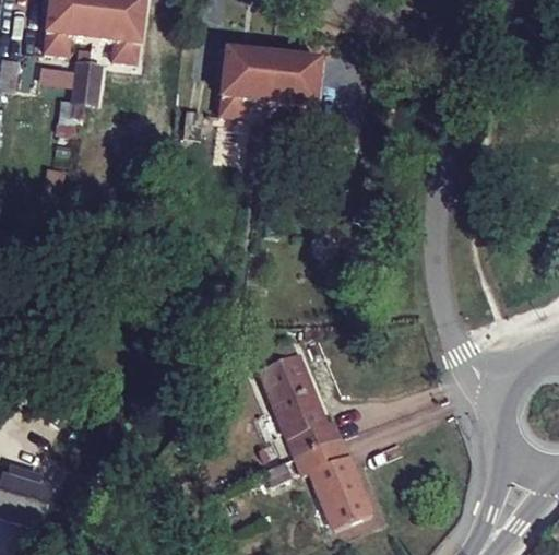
[(94,42),(98,0),(49,0),(44,54),(68,57),(70,39),(94,42)]
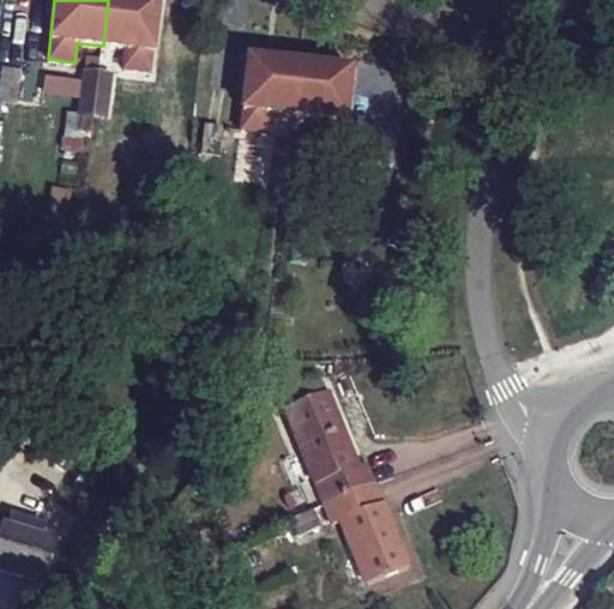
[(108,0),(103,46),(128,49),(126,67),(151,70),(160,0),(108,0)]
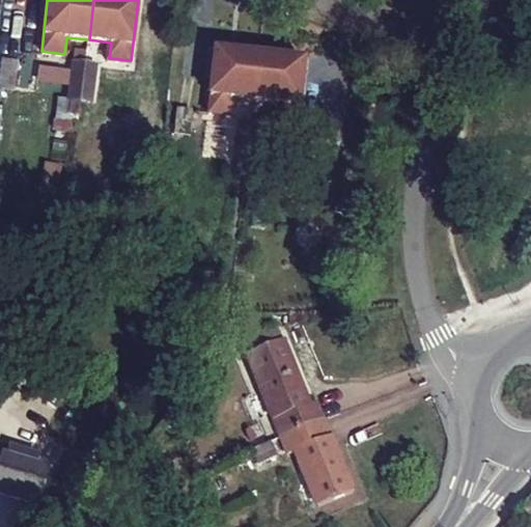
[(232,99),(255,101),(260,54),(214,49),(207,111),(230,114),(232,99)]
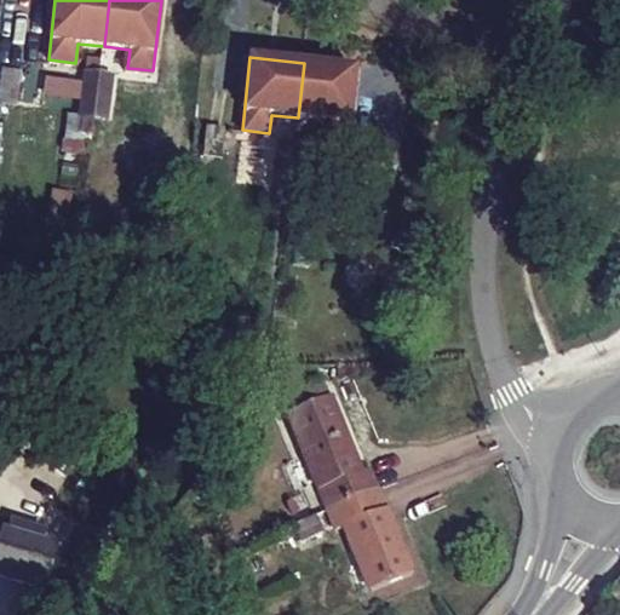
[(304,63),(298,118),(322,121),(320,138),(346,142),(355,68),(327,64),(323,61),(310,59),(308,63),(304,63)]
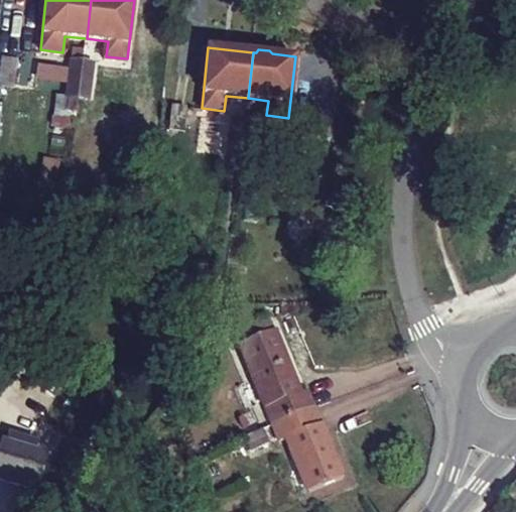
[(0,82),(17,83),(18,57),(0,56),(0,82)]
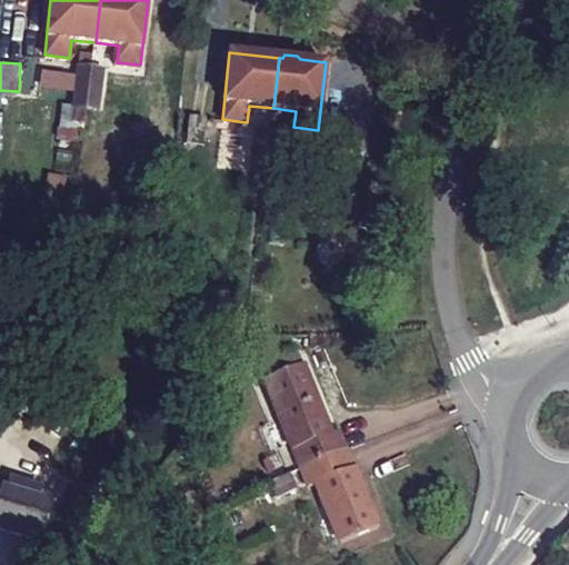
[(87,118),(92,67),(81,65),(77,101),(81,101),(79,117),(87,118)]
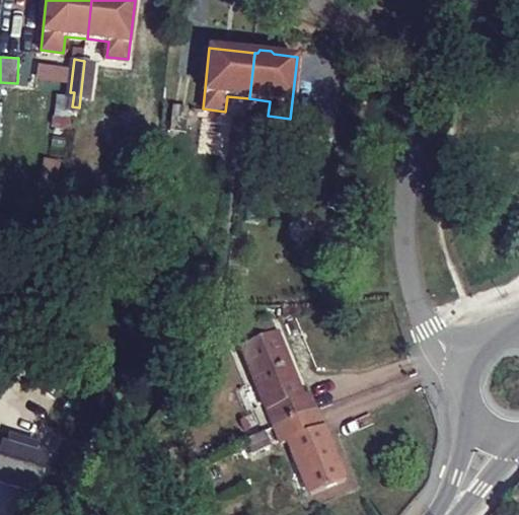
[(95,62),(84,61),(79,107),(87,108),(88,94),(91,94),(95,62)]
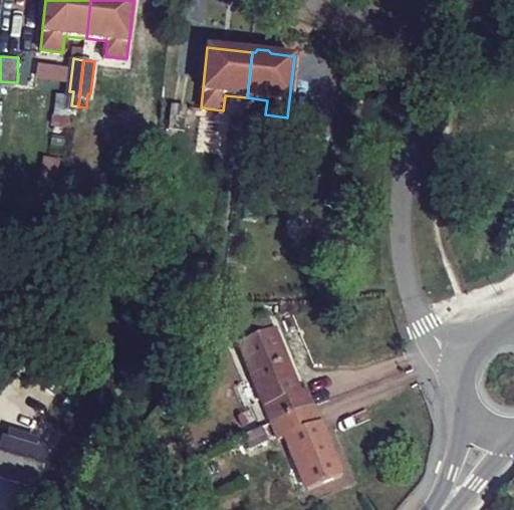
[(175,132),(178,105),(166,103),(163,130),(175,132)]
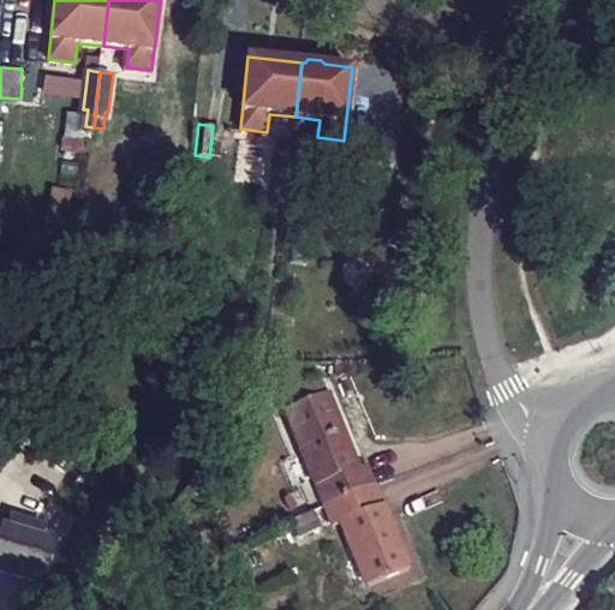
[(286,199),(293,142),(279,141),(275,181),(279,181),(276,198),(286,199)]
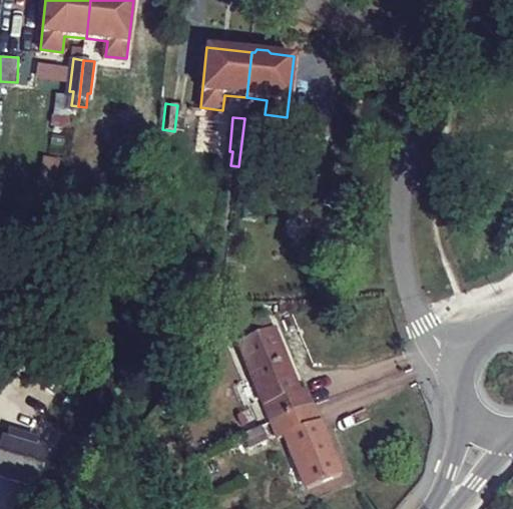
[(42,154),(41,174),(55,175),(56,154),(42,154)]
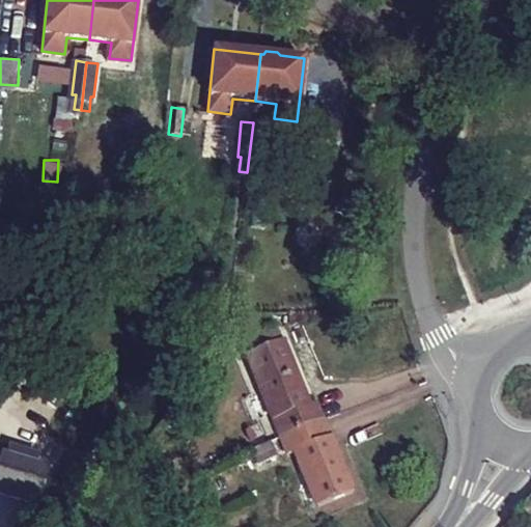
[(245,334),(281,428),(324,413),(314,389),(307,392),(280,322),(245,334)]
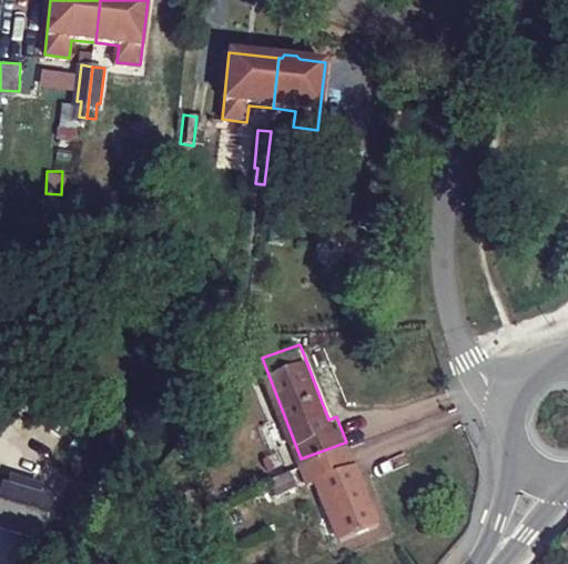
[(346,442),(301,459),(310,480),(316,476),(340,536),(377,523),(346,442)]
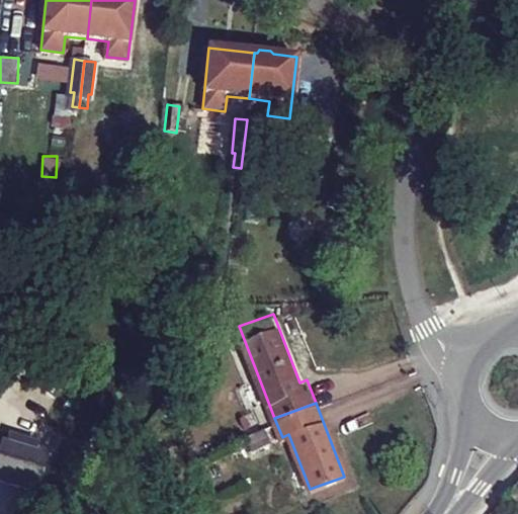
[(265,423),(247,431),(253,445),(272,437),(265,423)]
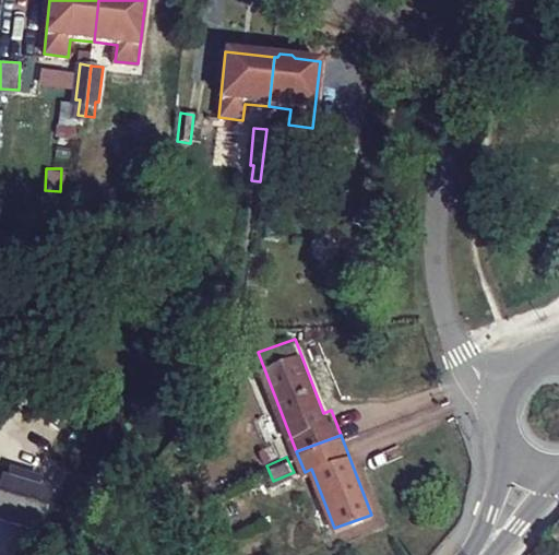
[(11,468),(8,477),(3,475),(0,487),(0,516),(37,528),(51,481),(11,468)]
